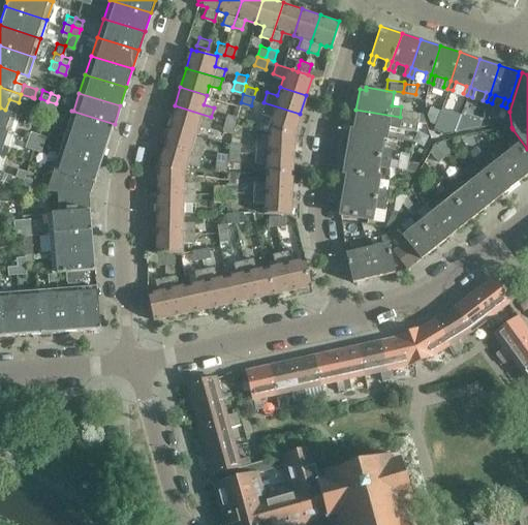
[(48,101),(40,98),(37,105),(45,109),(48,101)]
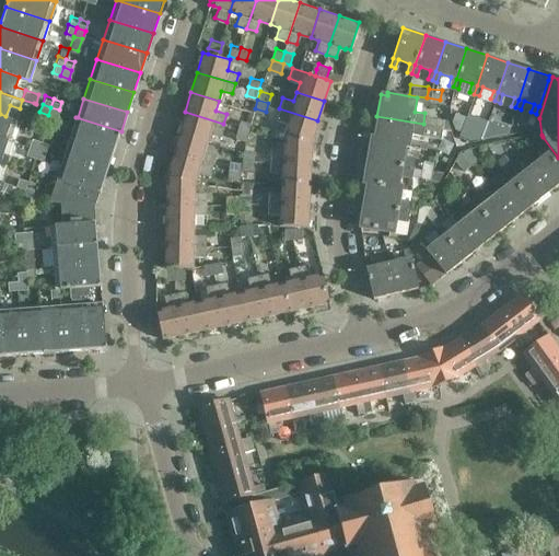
[(59,109),(50,107),(48,115),(56,118),(59,109)]
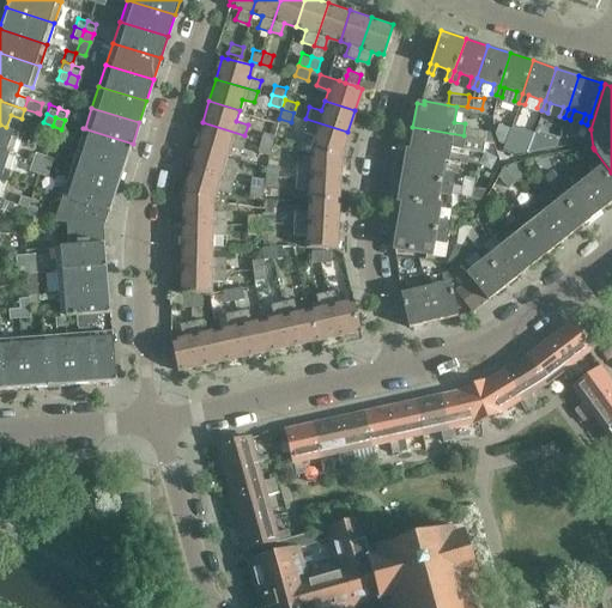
[(347,132),(306,119),(302,129),(314,134),(309,150),(340,152),(347,132)]
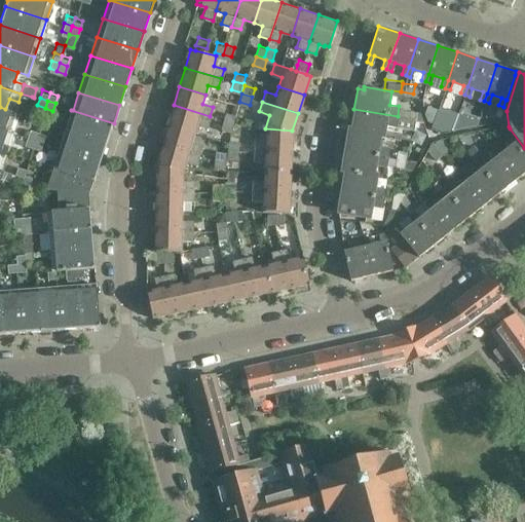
[(430,120),(436,107),(426,103),(423,111),(426,118),(430,120)]
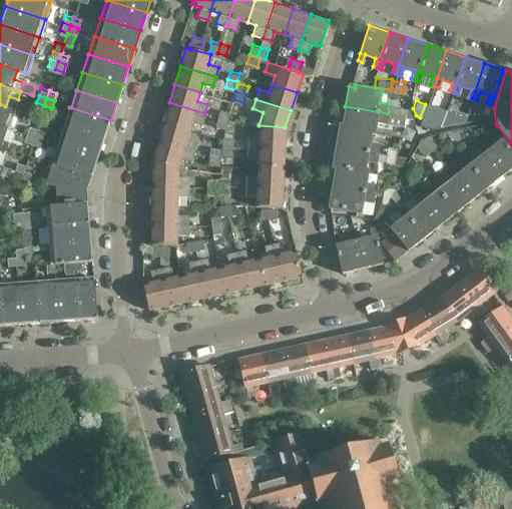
[(202,122),(204,113),(169,102),(163,121),(189,129),(191,119),(202,122)]
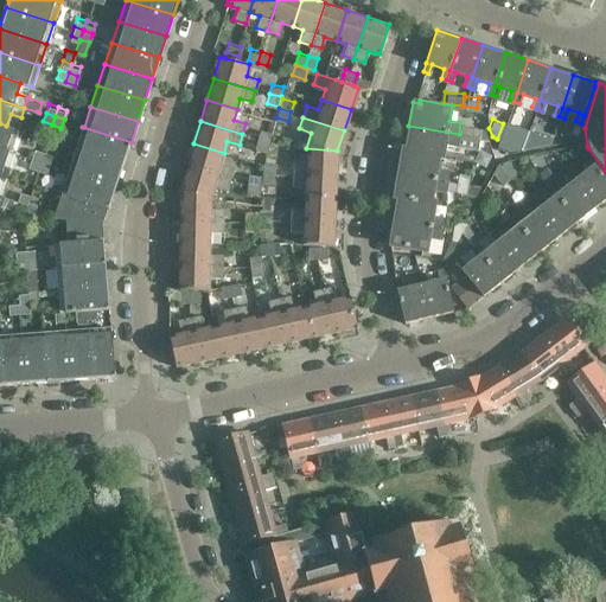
[(18,129),(6,126),(0,123),(0,147),(11,152),(18,129)]
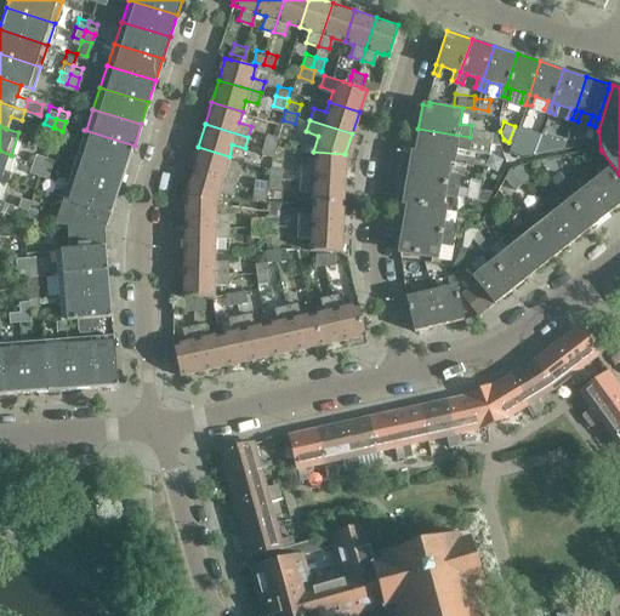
[(498,141),(494,129),(482,127),(481,138),(498,141)]
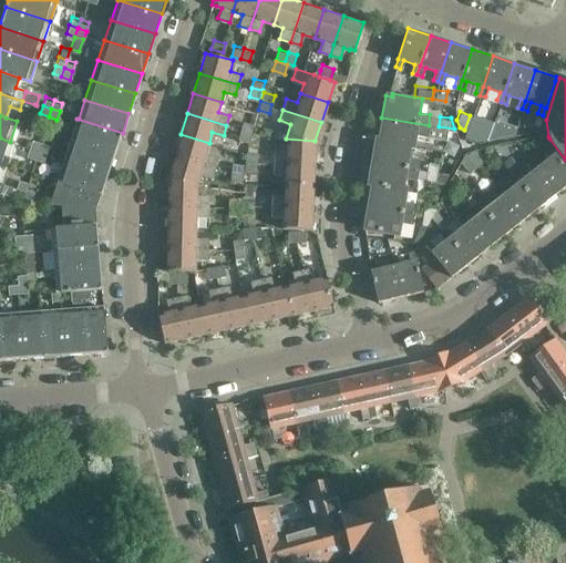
[(381,118),(378,136),(398,139),(425,143),(426,137),(426,135),(458,139),(454,129),(439,126),(429,125),(381,118)]
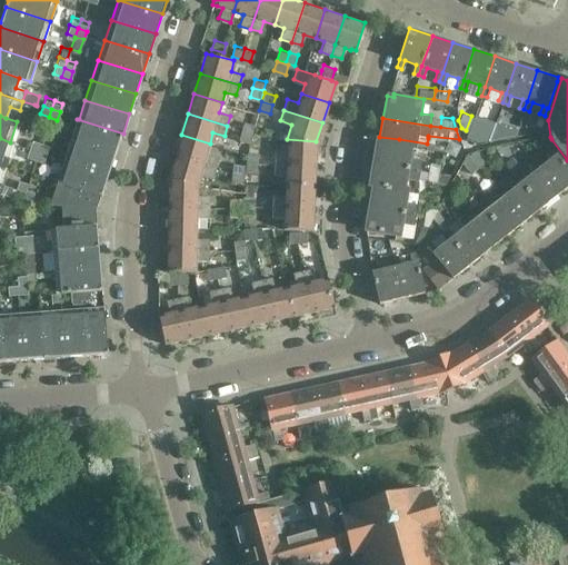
[(77,119),(70,139),(115,152),(120,135),(122,135),(123,134),(77,119)]
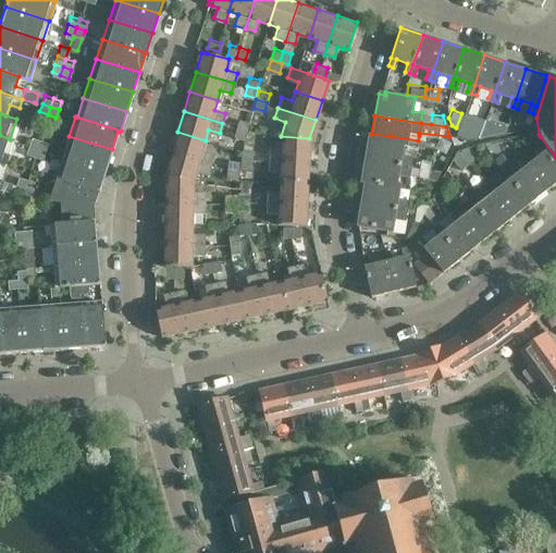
[(505,130),(508,120),(496,117),(492,131),(496,133),(505,130)]
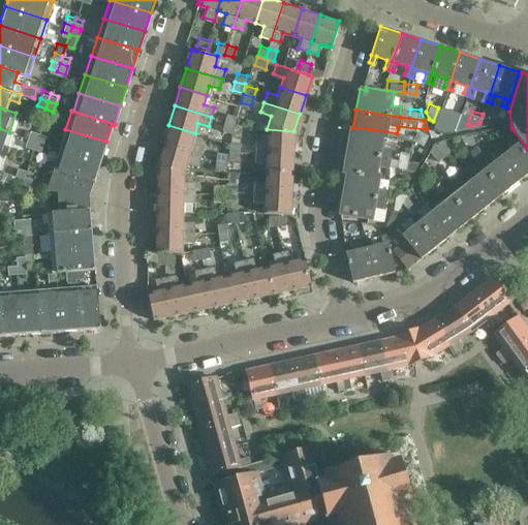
[(238,115),(228,112),(225,120),(236,123),(238,115)]
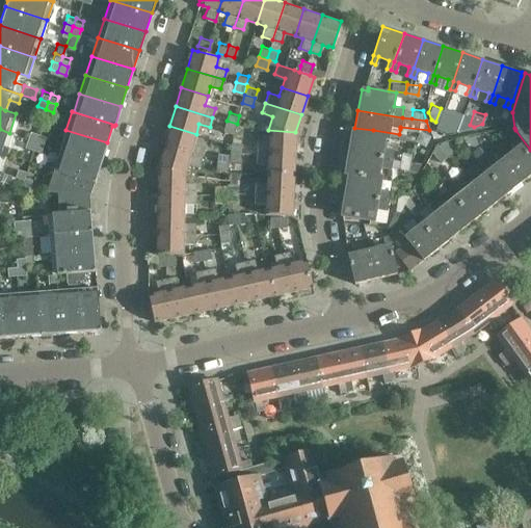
[(460,121),(449,116),(445,126),(456,130),(460,121)]
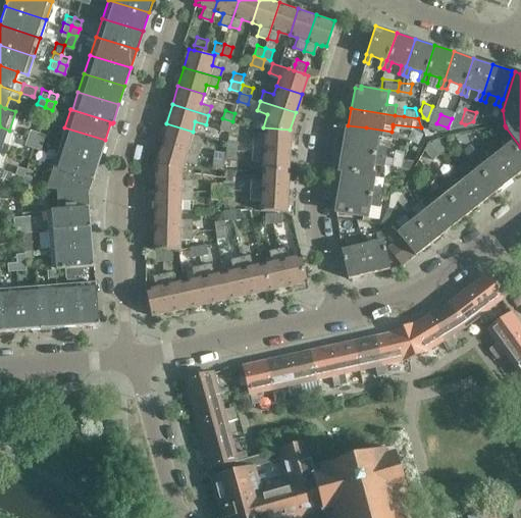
[(232,121),(222,118),(220,126),(230,130),(232,121)]
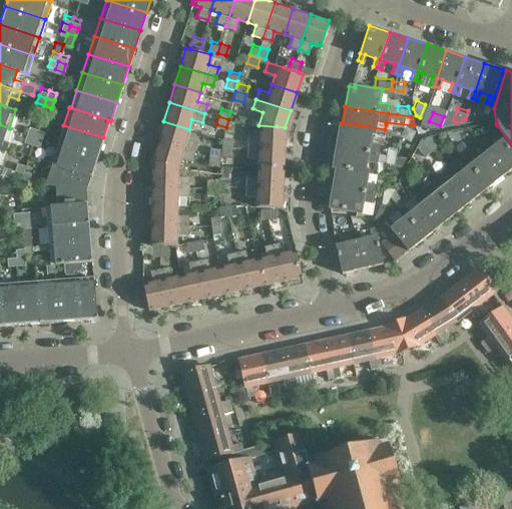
[(186,137),(189,129),(163,121),(158,139),(193,150),(196,140),(186,137)]
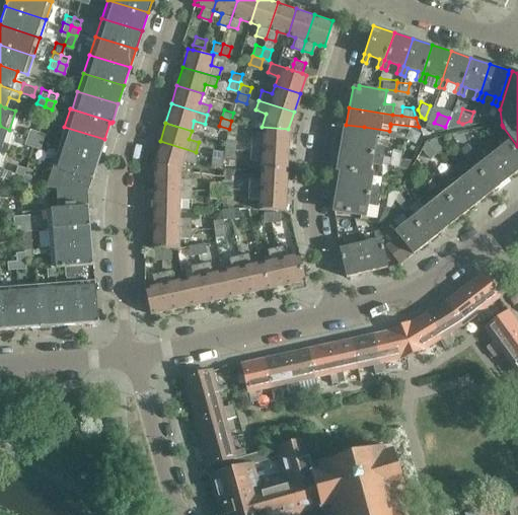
[(37,127),(29,124),(26,132),(34,134),(37,127)]
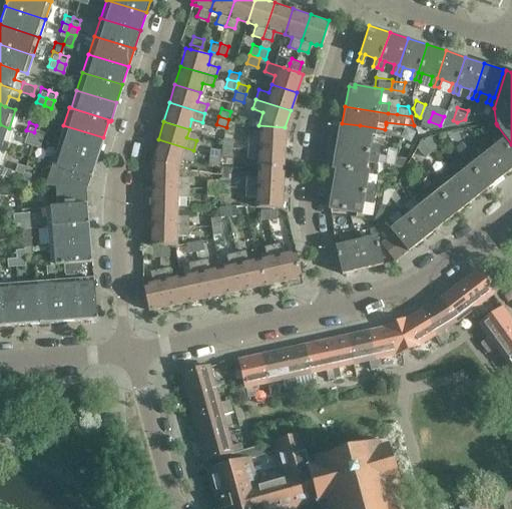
[(339,122),(335,145),(368,150),(378,152),(380,142),(370,141),(371,133),(374,134),(385,134),(385,129),(360,125),(342,123),(339,122)]
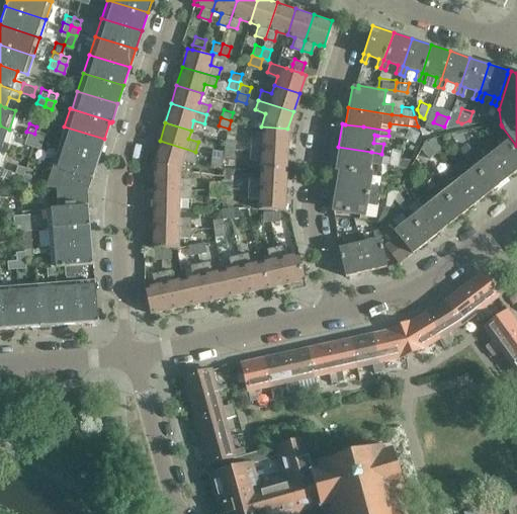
[(11,130),(0,125),(0,146),(1,146),(5,148),(11,130)]
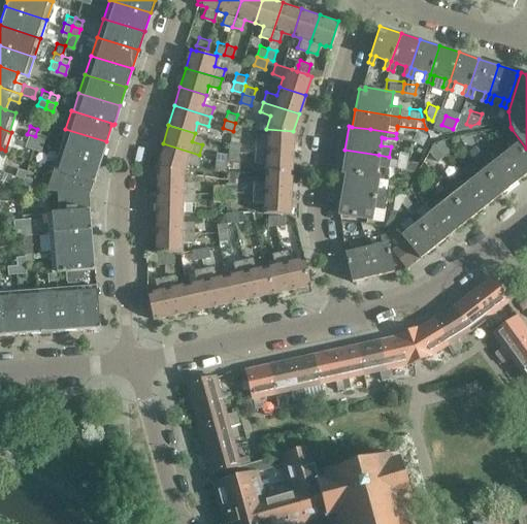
[(45,131),(37,129),(35,136),(42,139),(45,131)]
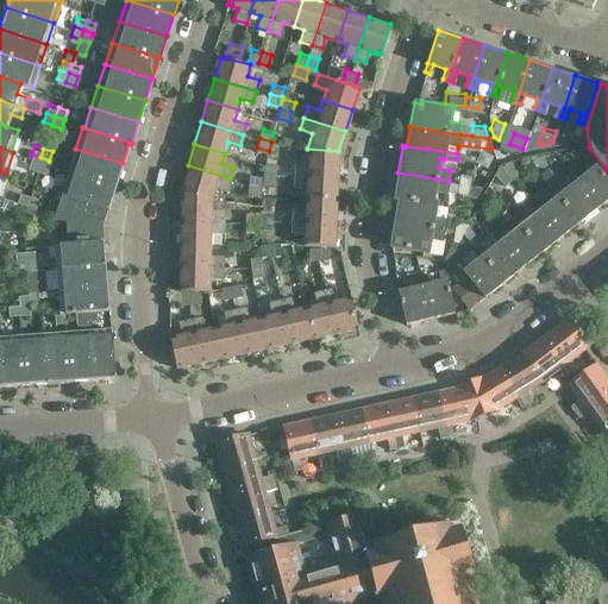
[(75,149),(68,170),(116,184),(123,163),(75,149)]
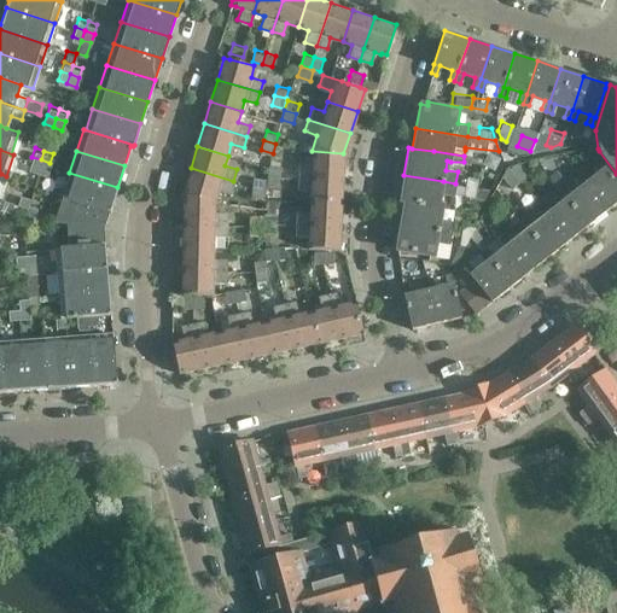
[(298,164),(297,176),(342,179),(343,153),(312,151),(310,164),(298,164)]
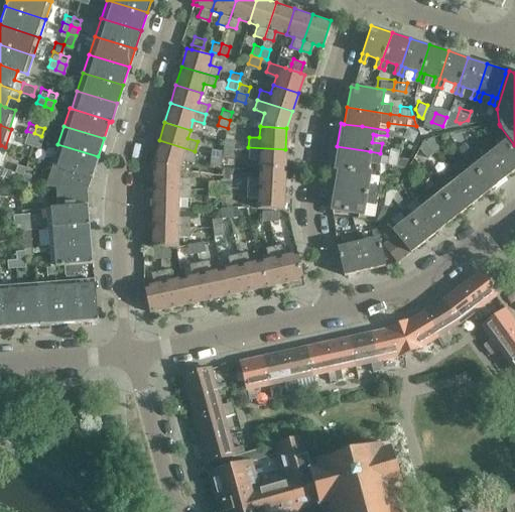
[(34,133),(26,131),(23,138),(31,141),(34,133)]
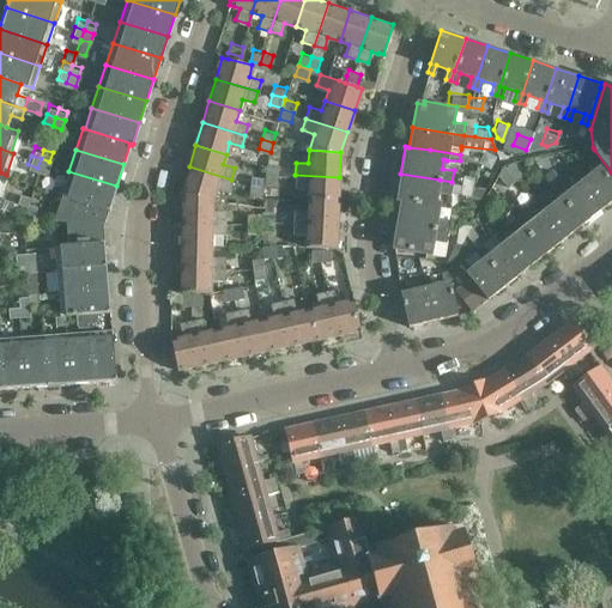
[(574,171),(580,178),(601,206),(611,198),(611,180),(599,164),(592,156),(587,160),(594,168),(583,176),(577,168),(574,171)]
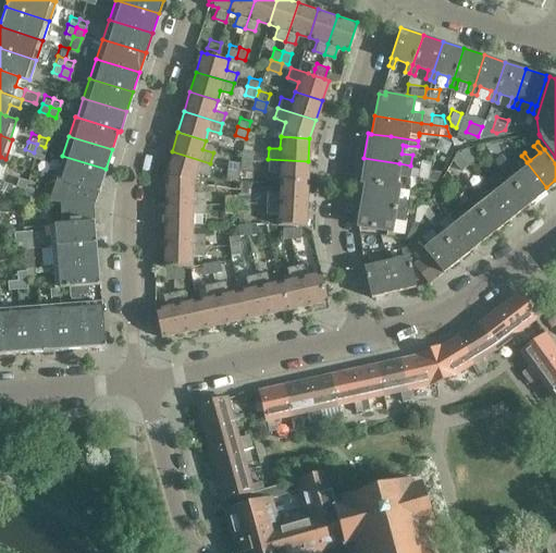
[(499,150),(493,156),(504,169),(510,176),(530,201),(546,187),(527,162),(521,156),(511,143),(507,146),(522,167),(514,173),(508,167),(510,164),(499,150)]
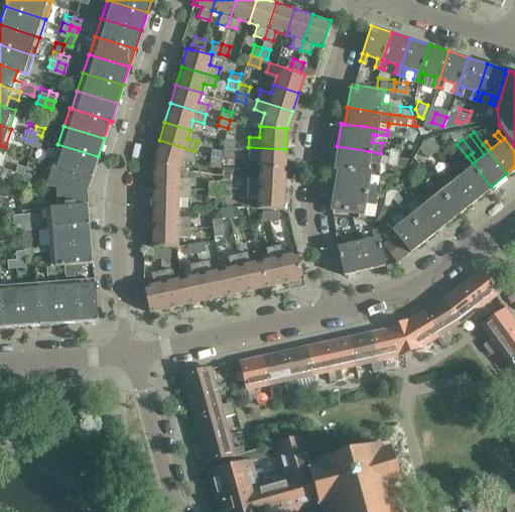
[(41,136),(34,133),(31,141),(39,143),(41,136)]
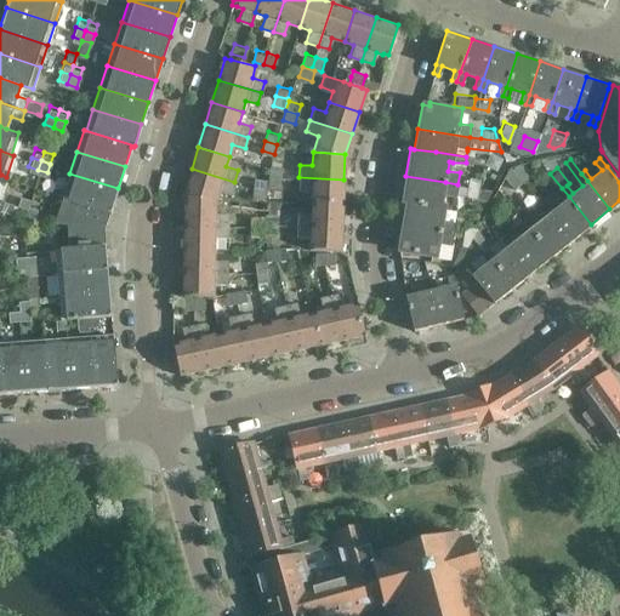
[(518,163),(511,167),(522,180),(528,174),(518,163)]
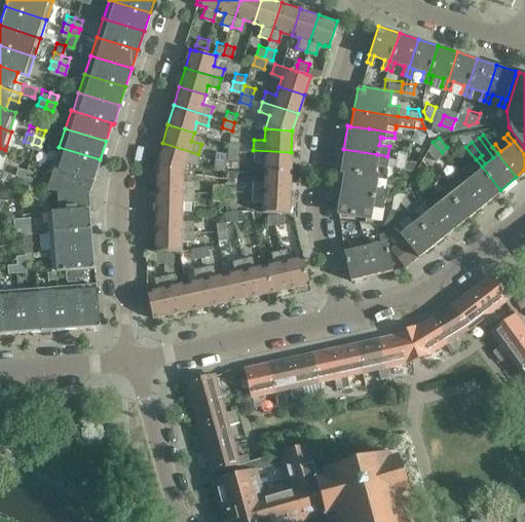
[(240,141),(230,139),(229,148),(239,149),(240,141)]
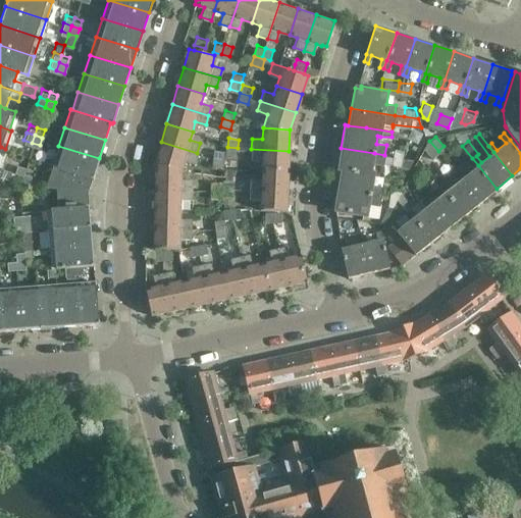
[(438,151),(428,140),(423,147),(432,157),(438,151)]
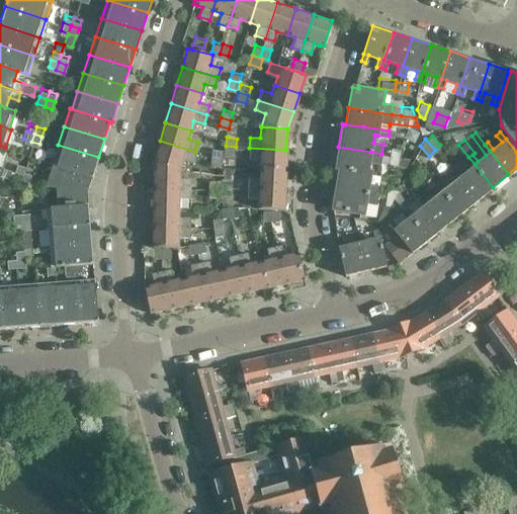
[(160,141),(152,166),(180,167),(183,158),(193,161),(195,152),(160,141)]
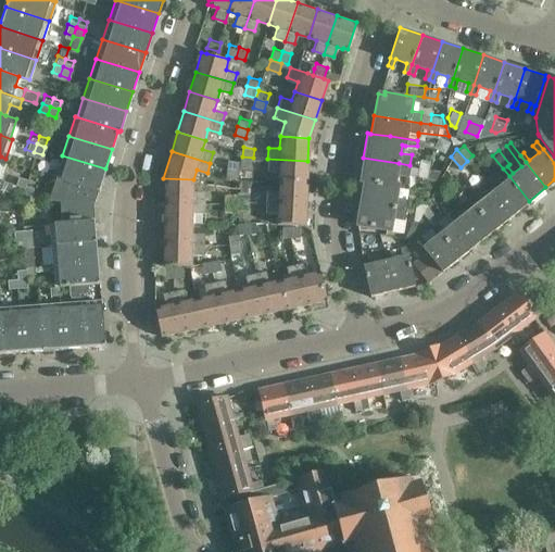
[(62,155),(55,175),(97,189),(97,188),(99,188),(105,168),(62,155)]
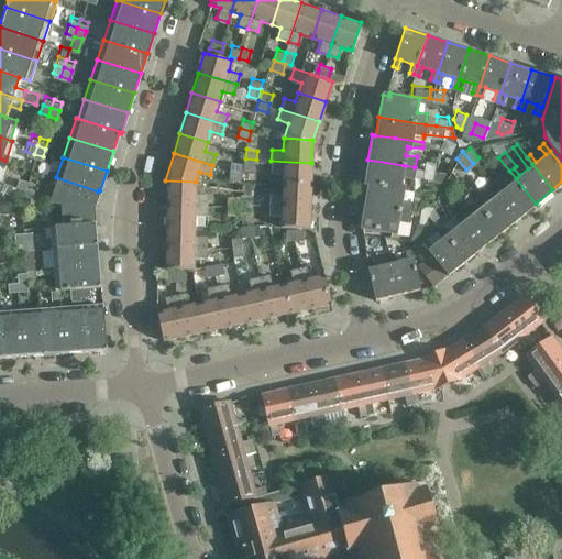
[(256,160),(245,159),(244,167),(255,168),(256,160)]
